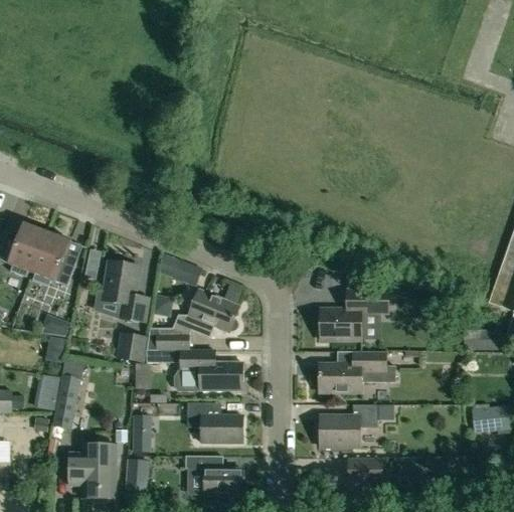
[(31,271),(46,230),(23,222),(16,239),(4,234),(0,244),(0,259),(11,264),(9,270),(25,276),(27,270),(31,271)]
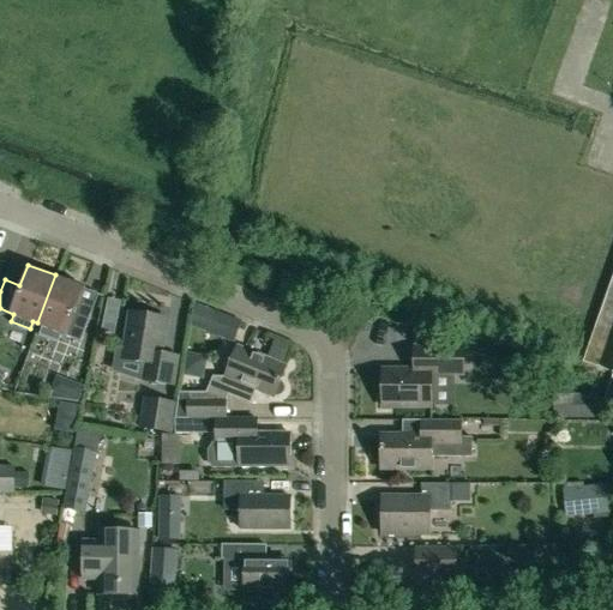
[(612,271),(582,358),(612,369),(612,372),(602,399),(612,403),(612,271)]
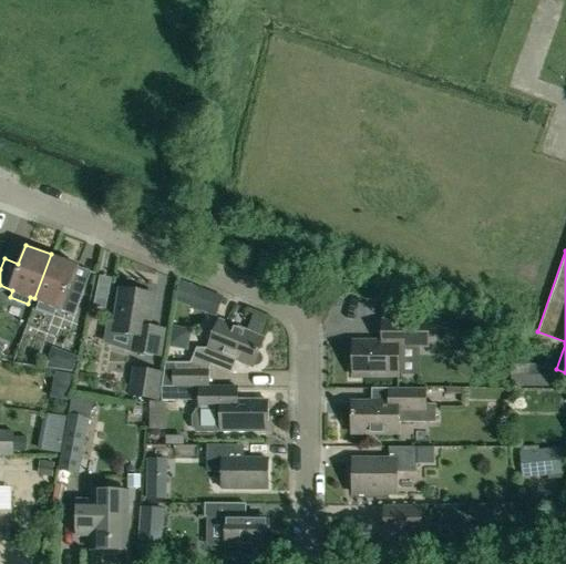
[(76,264),(51,254),(34,298),(37,299),(34,307),(52,314),(55,307),(73,314),(83,288),(69,283),(76,264)]
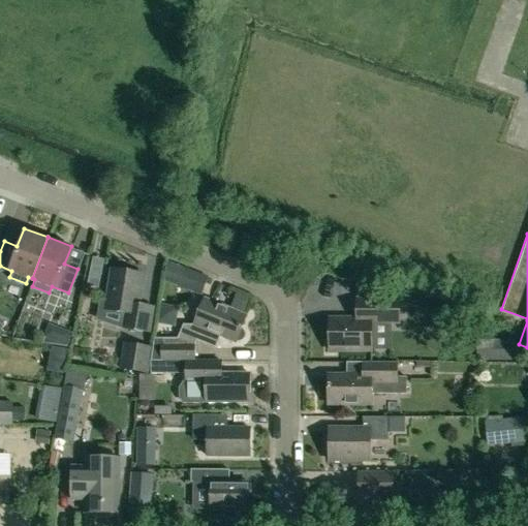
[(207,274),(182,265),(176,281),(199,290),(207,274)]
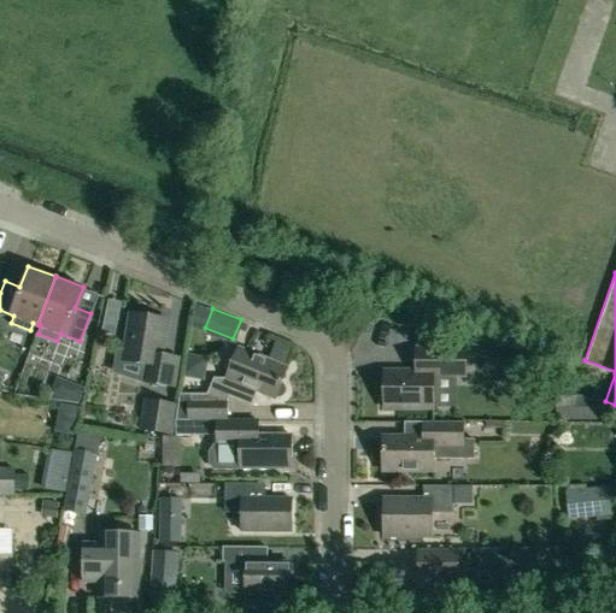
[(123,359),(145,363),(142,381),(172,385),(177,355),(160,353),(165,318),(130,312),(123,359)]
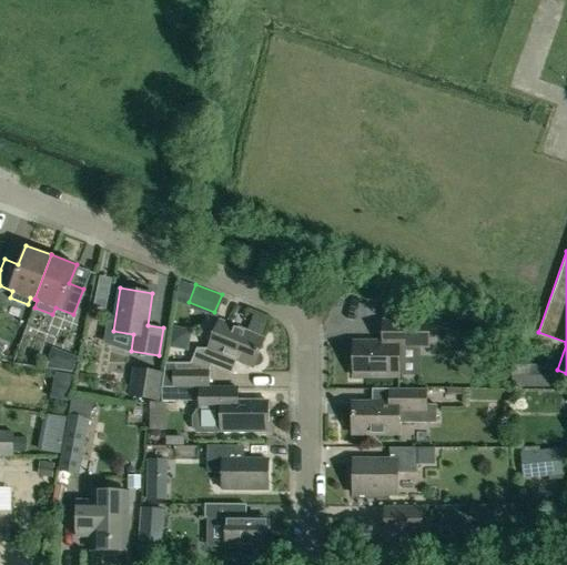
[(397,373),(396,346),(427,346),(427,318),(380,318),(380,341),(353,341),(353,374),(397,373)]
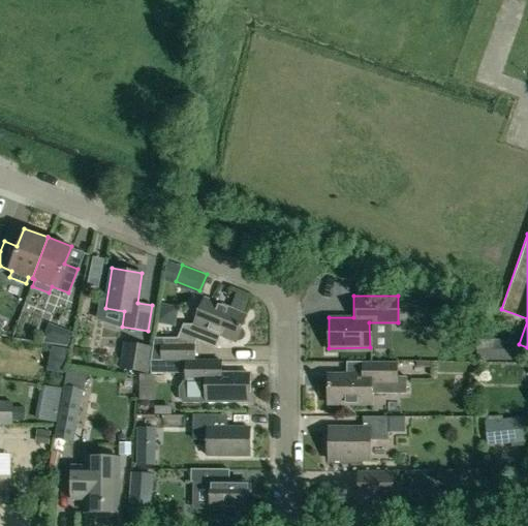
[(220,334),(234,340),(244,312),(203,297),(193,322),(182,322),(177,336),(153,336),(150,360),(160,359),(184,359),(193,359),(193,342),(195,338),(215,345),(220,334)]
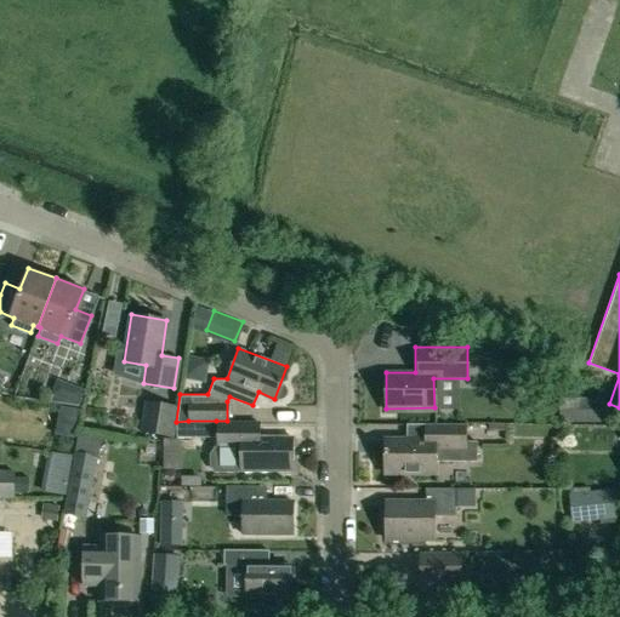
[(60,396),(78,403),(84,387),(66,380),(60,396)]
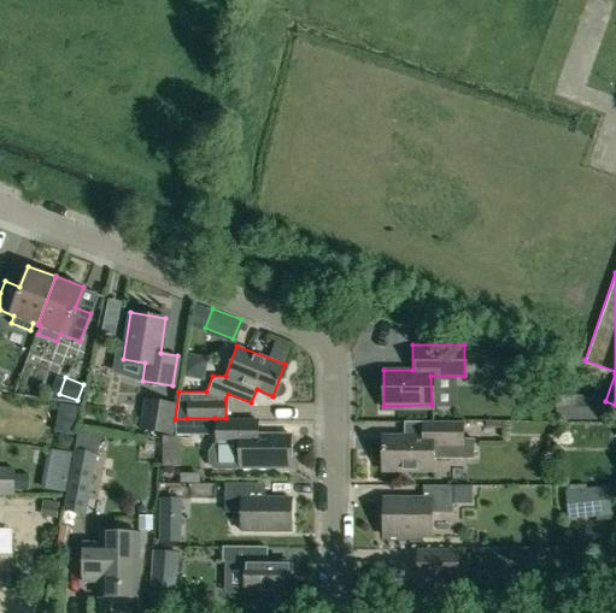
[(555,418),(600,418),(600,394),(555,393),(555,418)]
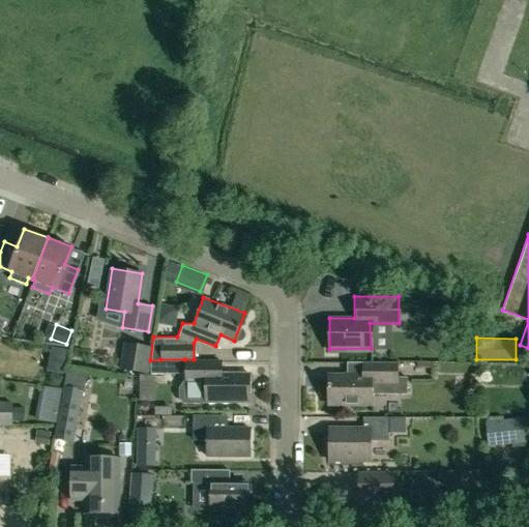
[(122,340),(118,366),(146,370),(150,343),(122,340)]
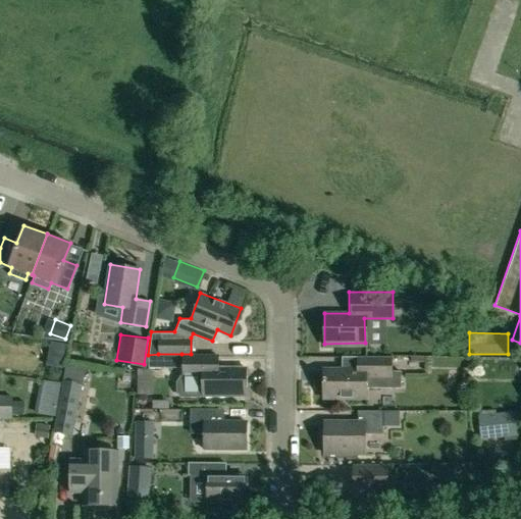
[(159,366),(158,354),(148,355),(148,367),(152,367),(159,366)]
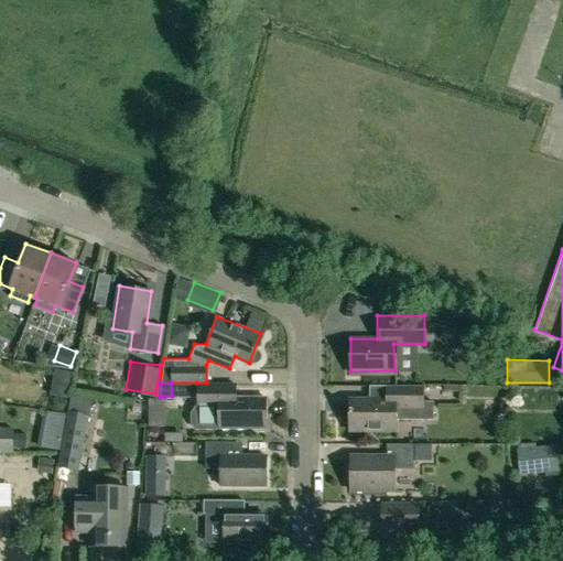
[(235,383),(206,383),(196,383),(196,405),(194,405),(190,412),(190,421),(193,429),(217,429),(217,427),(266,427),(266,396),(235,396),(235,383)]
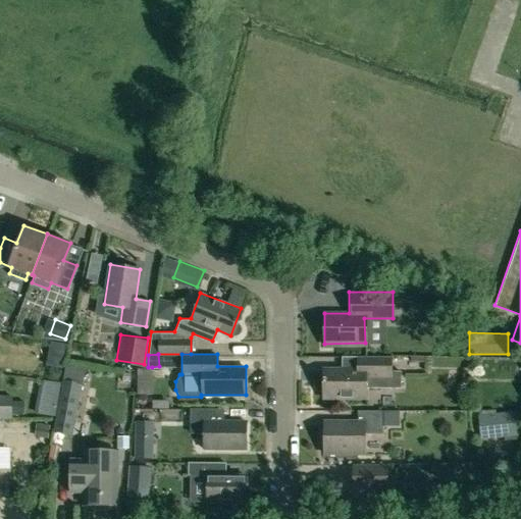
[(322,377),(322,382),(324,382),(324,397),(365,397),(365,386),(400,386),(400,369),(389,369),(389,356),(358,356),(358,368),(324,368),(324,377),(322,377)]
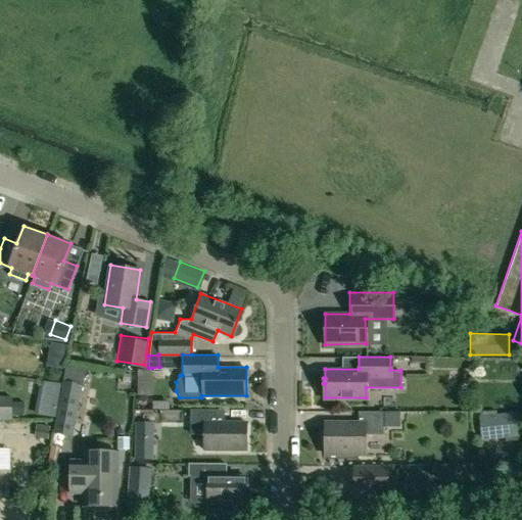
[(61,380),(52,432),(72,435),(81,383),(61,380)]
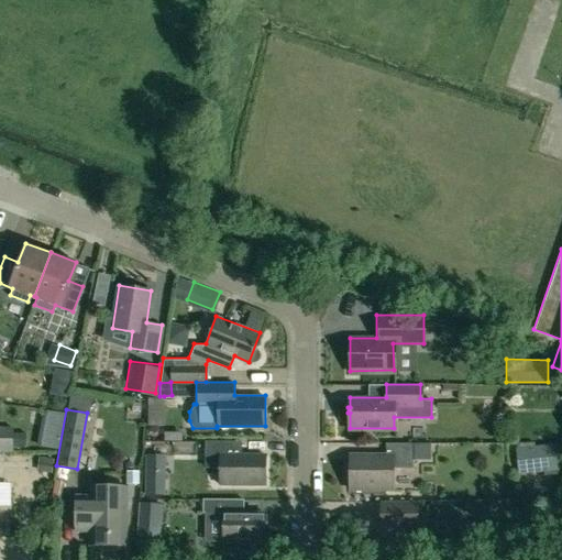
[(0,450),(12,451),(12,426),(0,425),(0,450)]
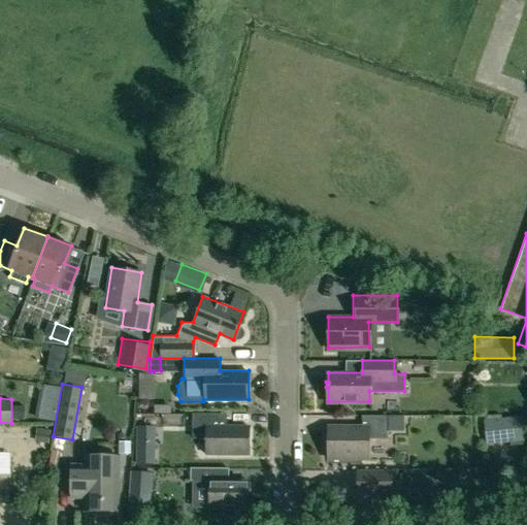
[(191,437),(204,437),(205,454),(248,454),(248,425),(221,425),(221,413),(191,413),(191,437)]
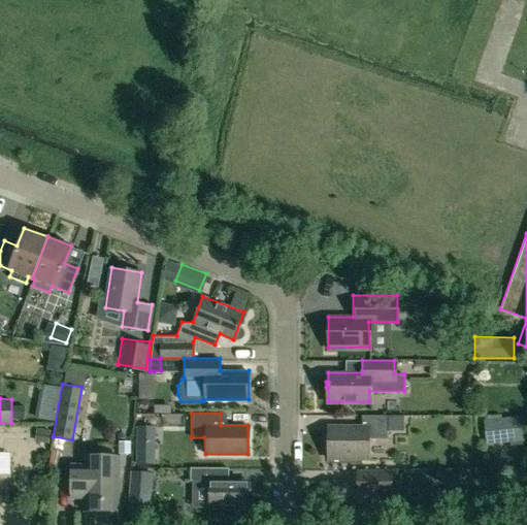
[(387,438),(387,430),(403,430),(403,414),(361,414),(361,425),(328,425),(328,457),(369,457),(369,438),(387,438)]
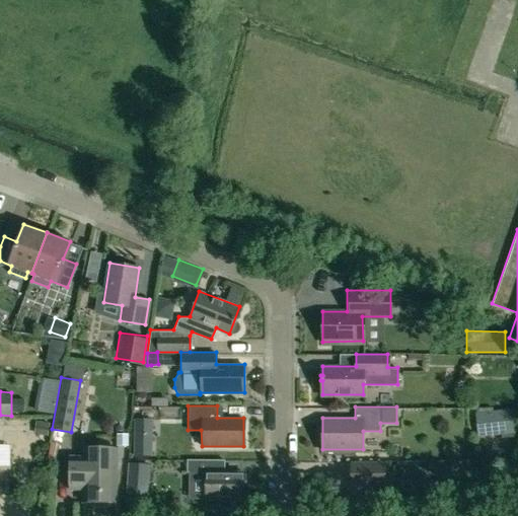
[(485,434),(515,431),(513,408),(483,411),(485,434)]
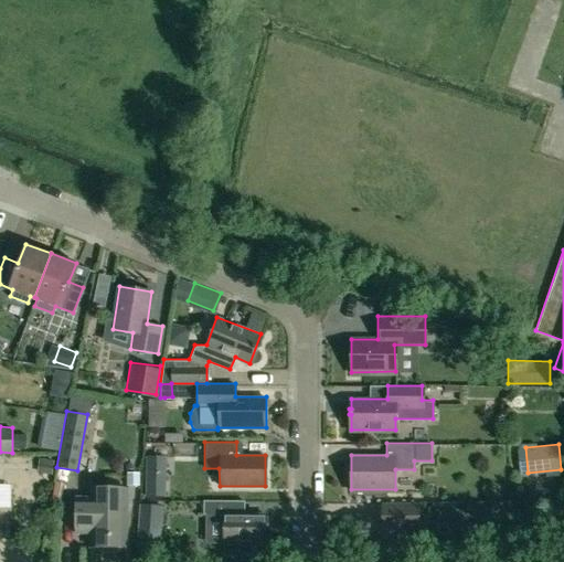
[(163,495),(165,472),(145,472),(145,495),(163,495)]
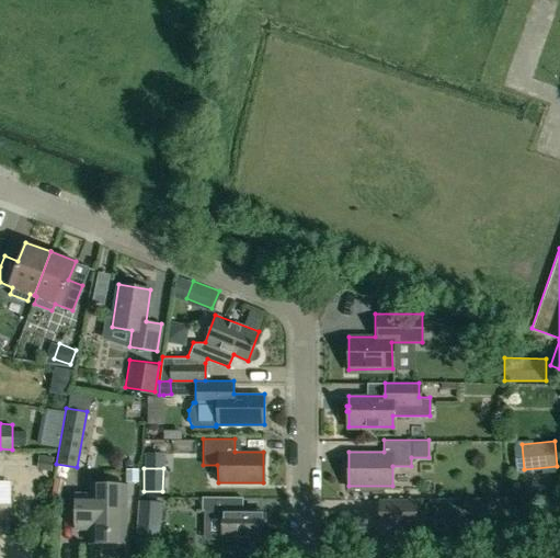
[(16,469),(0,469),(0,493),(18,493),(16,469)]
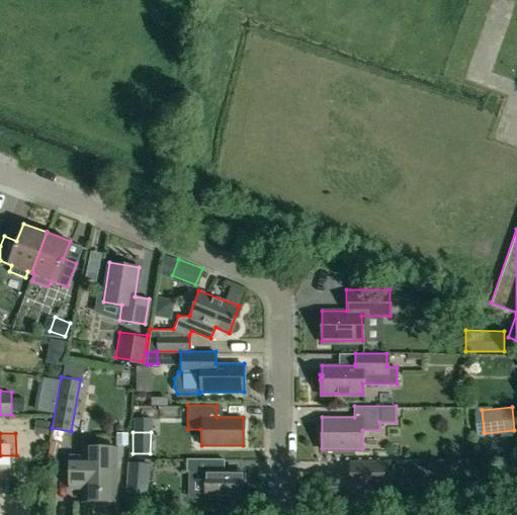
[(116,446),(82,446),(82,454),(70,454),(70,487),(82,488),(82,500),(116,500),(116,446)]
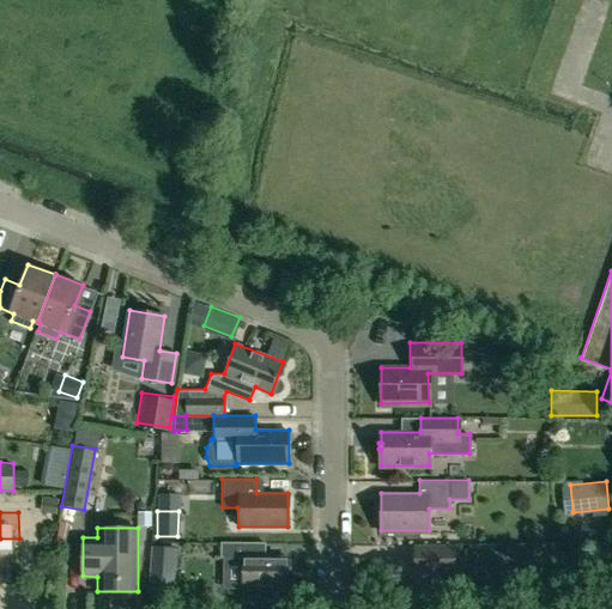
[(243,588),(243,590),(288,589),(288,556),(259,556),(259,542),(220,543),(220,558),(222,558),(222,588),(243,588)]
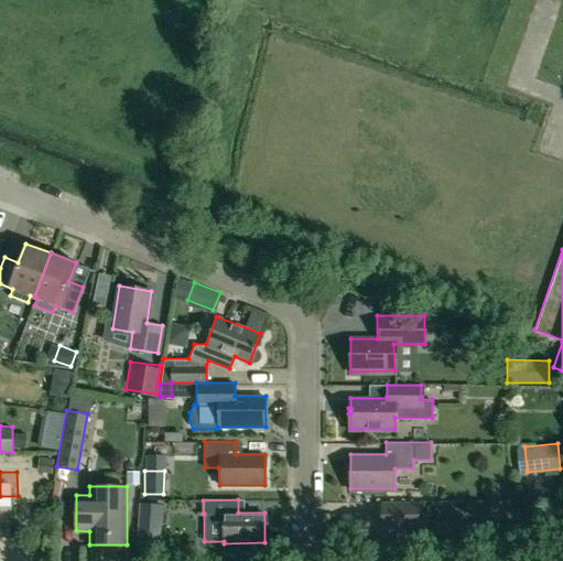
[(159,541),(162,504),(138,502),(136,539),(159,541)]
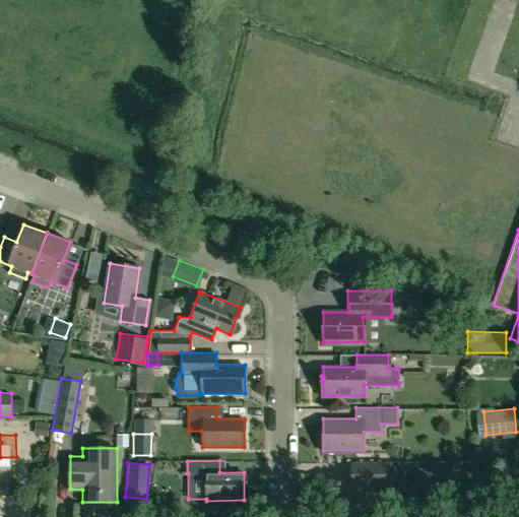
[(323,504),(363,504),(363,488),(385,488),(385,463),(351,463),(351,475),(341,475),(341,473),(323,473),(323,504)]
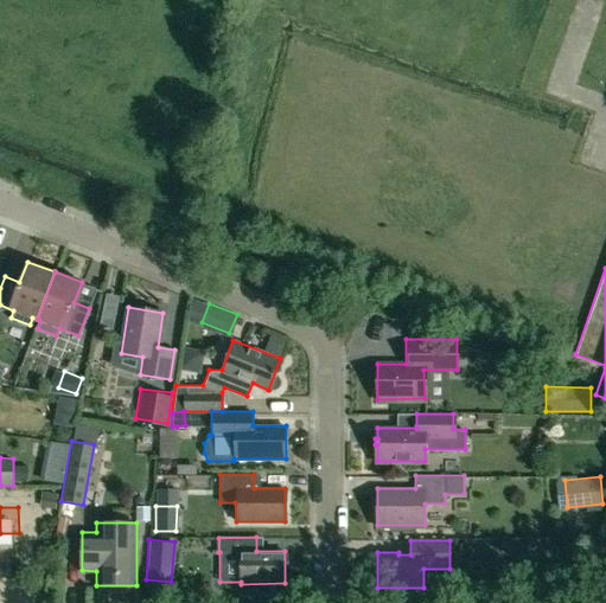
[(43,584),(25,584),(26,597),(43,596),(43,584)]
